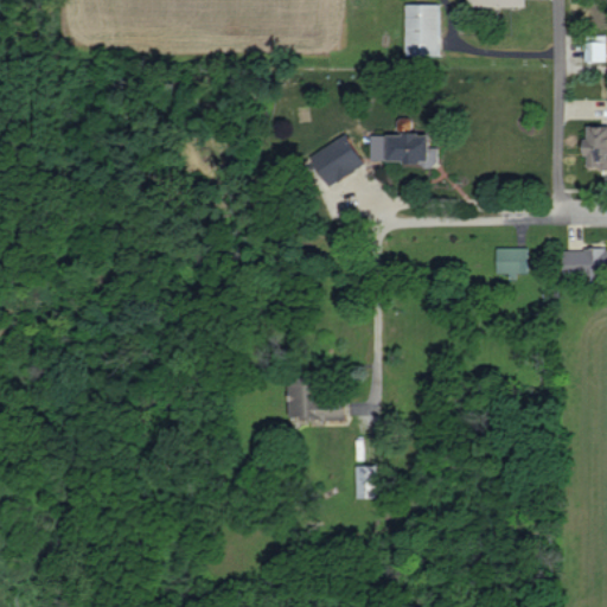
[(402,56),(438,57),(439,5),(403,5),(402,56)]
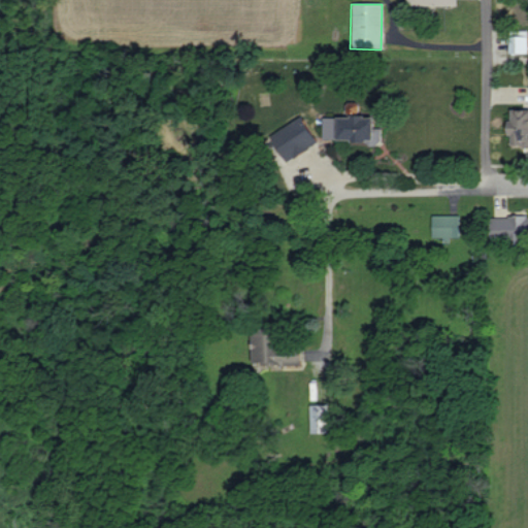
[(525,54),(525,37),(506,37),(506,54),(525,54)]
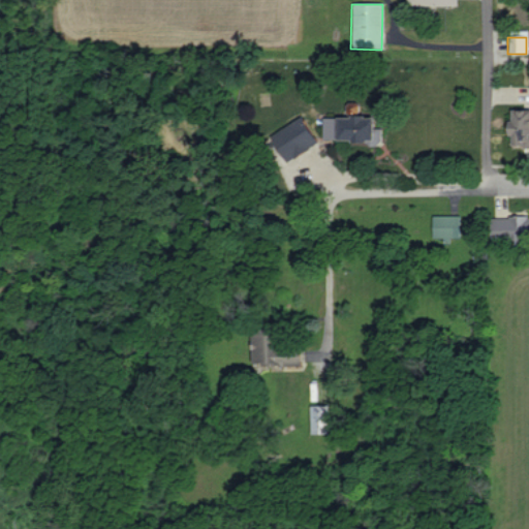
[(358,114),(358,103),(344,103),(345,115),(358,114)]
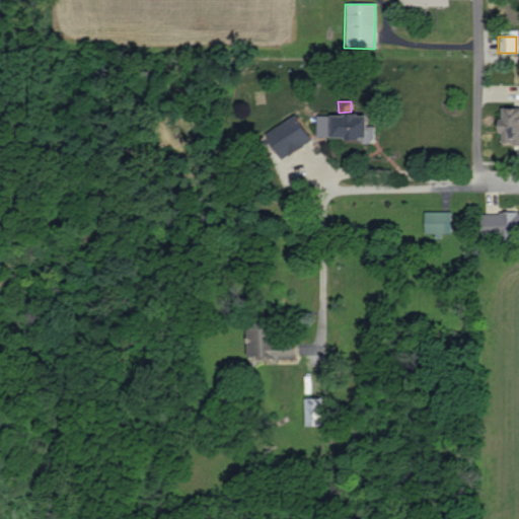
[(518,145),(518,116),(518,117),(518,108),(518,107),(499,107),(499,119),(496,119),(496,145),(518,145)]
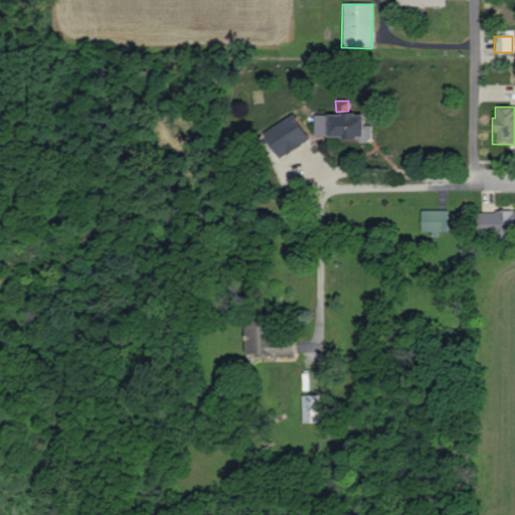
[(312,139),(368,138),(368,126),(361,126),(361,114),(312,115),(312,139)]
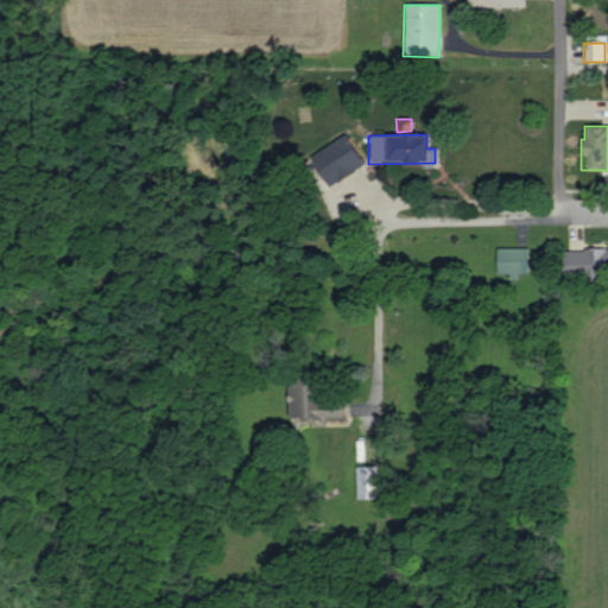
[(306,158),(327,188),(361,165),(342,135),(306,158)]
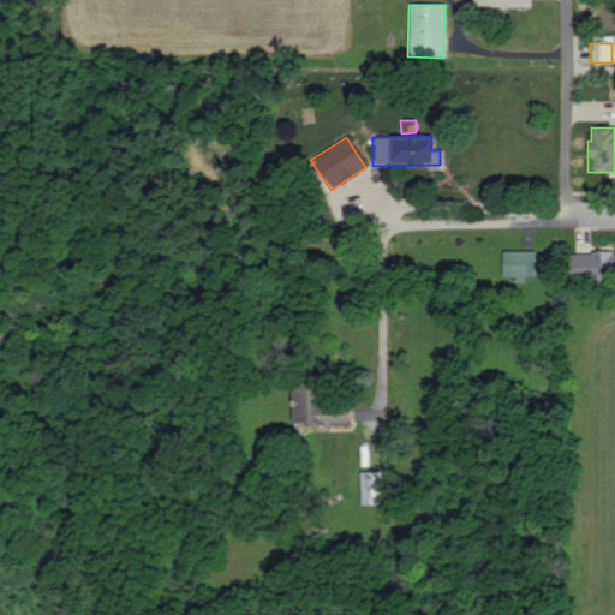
[(535,251),(501,251),(501,279),(535,278),(535,251)]
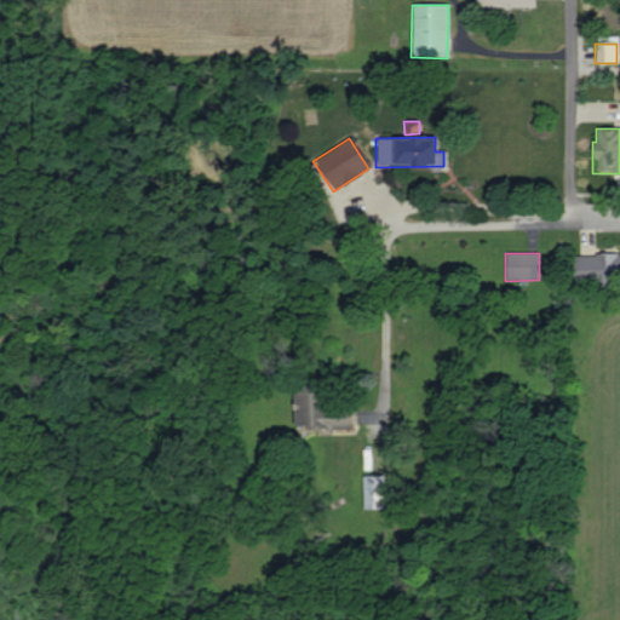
[(619,282),(619,253),(572,256),(572,285),(619,282)]
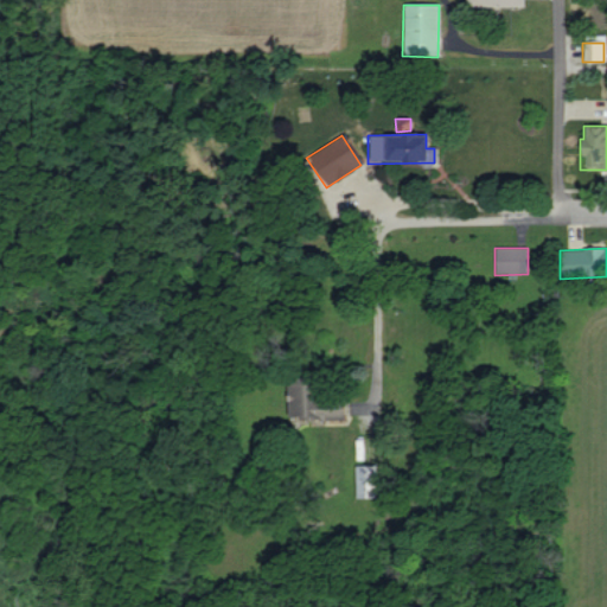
[(288,419),(315,417),(313,379),(287,381),(288,419)]
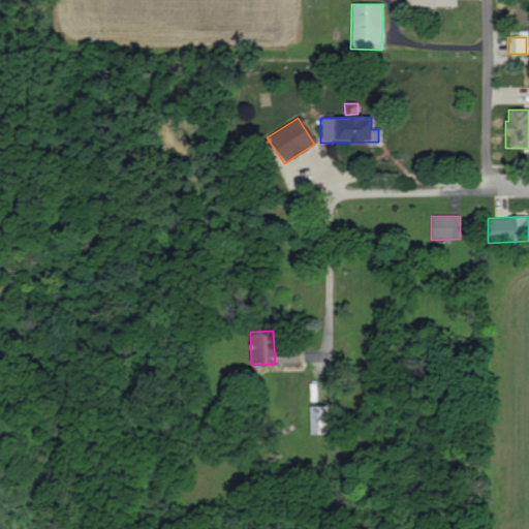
[(310,434),(330,434),(329,405),(309,406),(310,434)]
